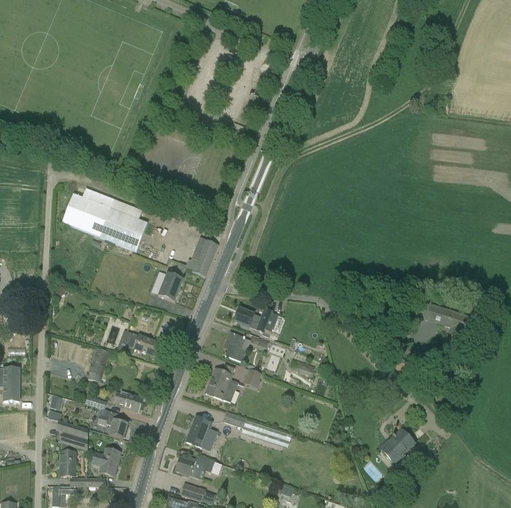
[(141,210),(113,198),(85,187),(81,196),(72,193),(61,221),(98,236),(135,250),(147,222),(137,219),(141,210)]
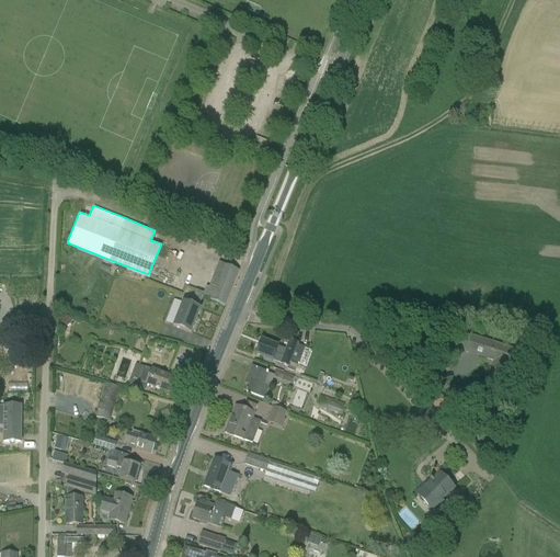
[(195,287),(191,297),(186,296),(185,300),(182,299),(172,324),(190,330),(200,306),(197,305),(202,295),(224,303),(238,268),(218,260),(208,284),(205,283),(203,291),(195,287)]
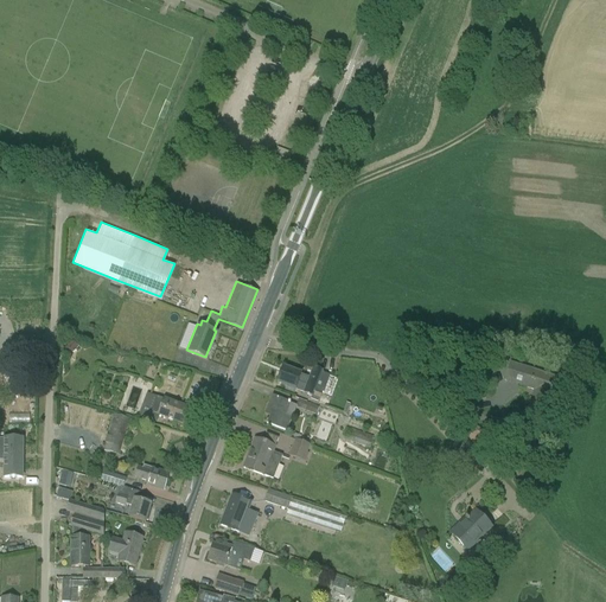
[(72,338),(62,346),(68,352),(70,350),(75,346),(74,346),(77,344),(72,338)]
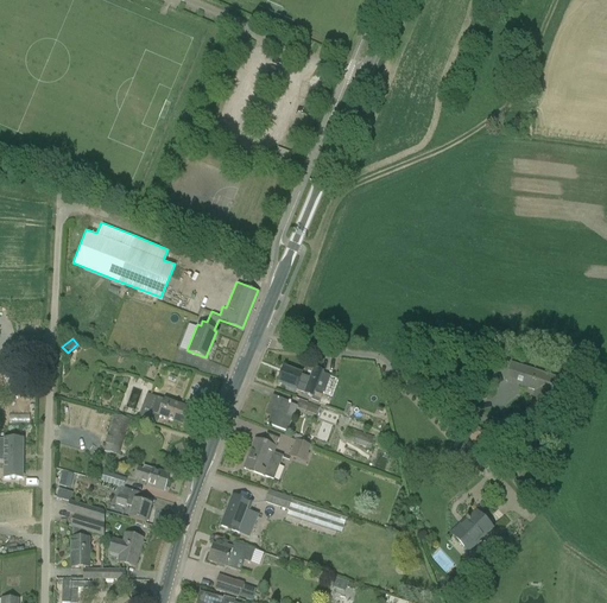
[(561,376),(510,360),(505,378),(506,374),(522,380),(520,382),(537,388),(536,391),(533,391),(526,412),(544,418),(551,397),(548,395),(549,392),(555,393),(561,376)]
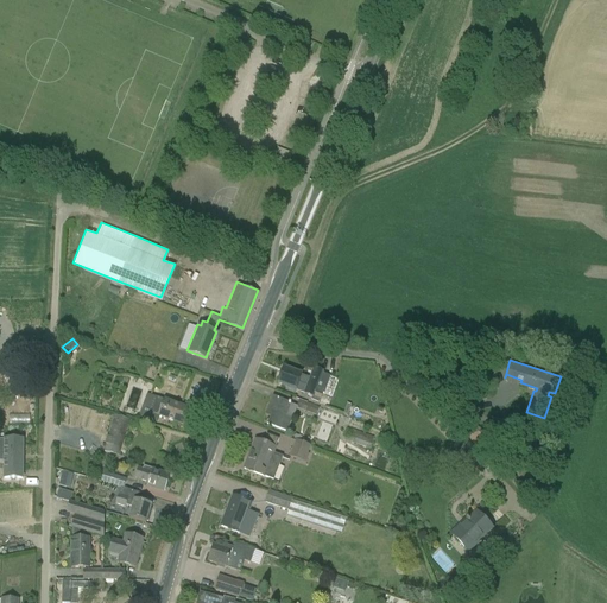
[(4,382),(14,382),(14,363),(4,365),(4,376),(4,382)]
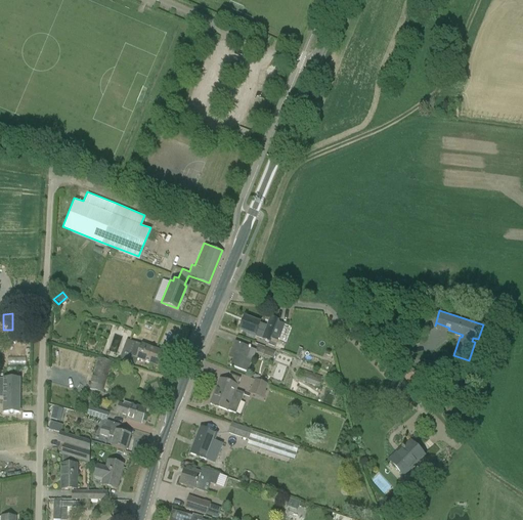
[(244,314),(238,328),(246,331),(245,334),(253,337),(254,334),(268,339),(267,342),(273,344),(277,336),(271,334),(277,317),(269,314),(266,322),(259,320),(259,319),(244,314)]
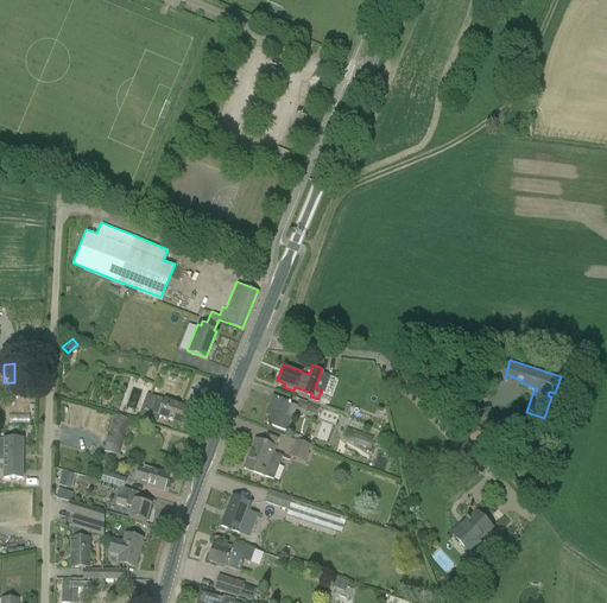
[(289,399),(272,393),(266,407),(271,410),(266,420),(286,429),(291,417),(284,413),(289,399)]
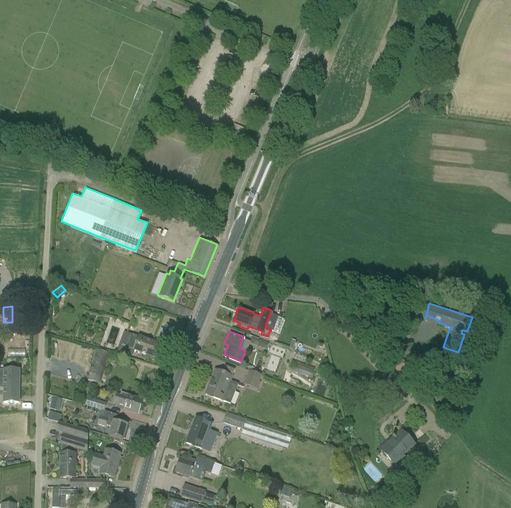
[(154,355),(159,342),(132,332),(127,345),(118,342),(116,348),(131,353),(133,347),(154,355)]
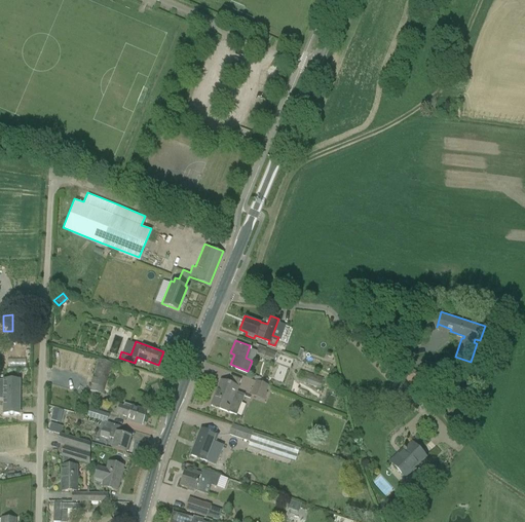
[(9,353),(29,355),(29,343),(9,342),(9,353)]
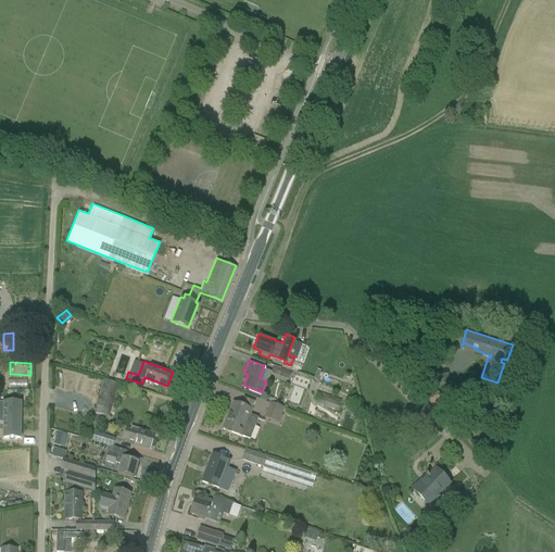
[(278,373),(289,377),(291,371),(280,366),(278,373)]
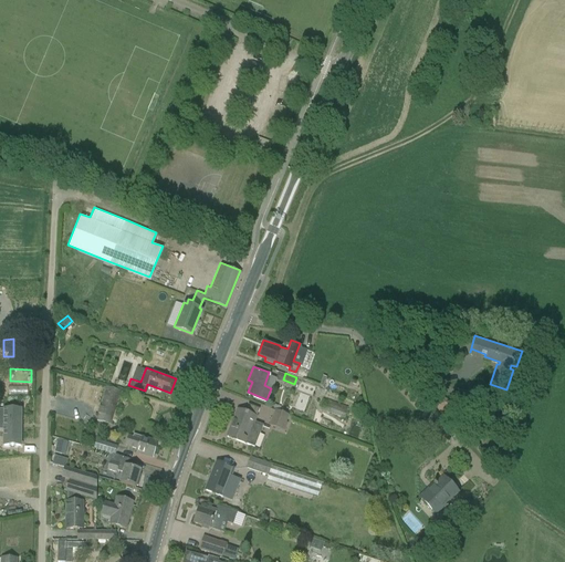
[(108,422),(119,387),(107,384),(96,418),(108,422)]
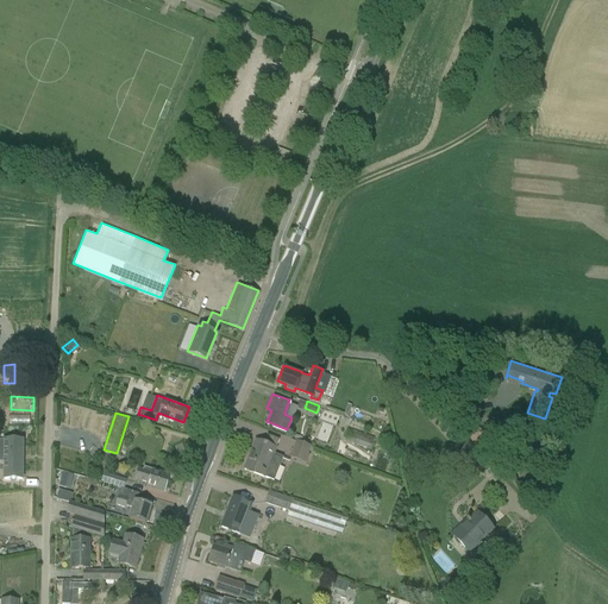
[(369,446),(374,434),(349,426),(344,438),(369,446)]
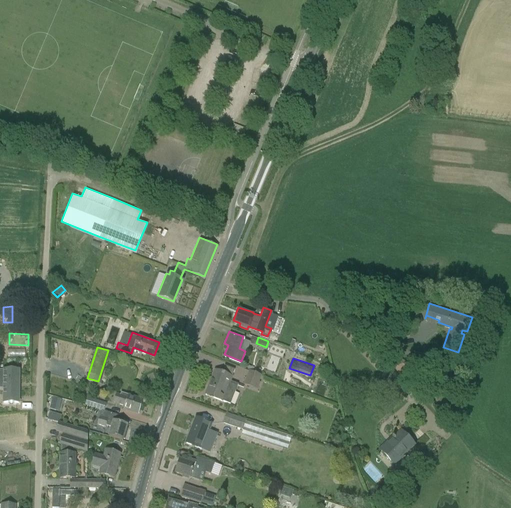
[(231,373),(234,367),(223,363),(220,370),(214,368),(209,380),(214,382),(209,394),(222,399),(227,386),(234,388),(237,381),(230,378),(232,373),(231,373)]
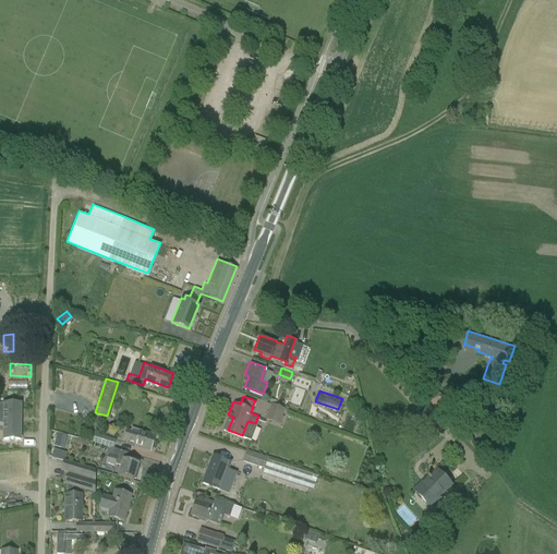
[(266,410),(269,400),(258,397),(255,407),(266,410)]
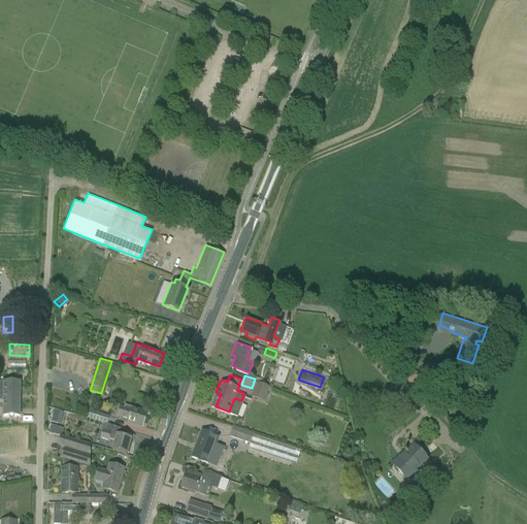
[(3,413),(18,413),(18,378),(3,378),(3,413)]
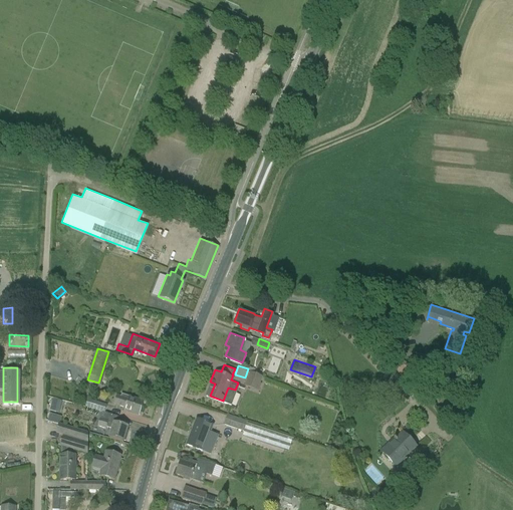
[(244,384),(258,389),(260,381),(259,380),(261,373),(249,369),(244,384)]
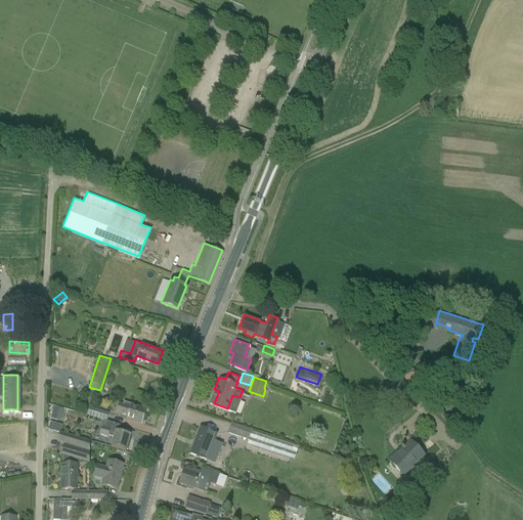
[(140,421),(145,407),(138,405),(138,404),(123,399),(122,401),(118,400),(115,409),(126,413),(126,416),(140,421)]
